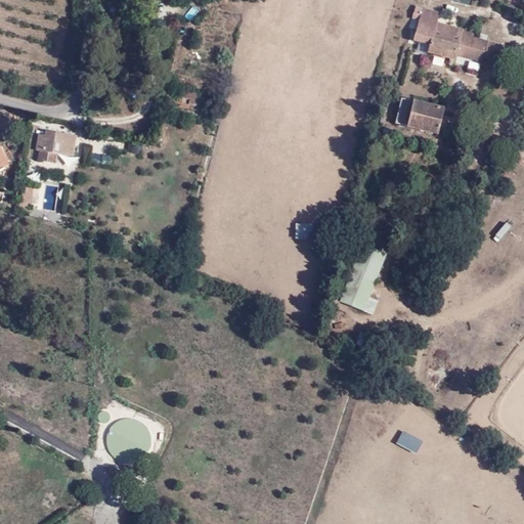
[(439,12),(416,4),(411,17),(420,18),(413,40),(430,45),(428,52),(455,60),(457,55),(483,62),(488,36),(480,34),(479,38),(464,28),(438,22),(439,12)]
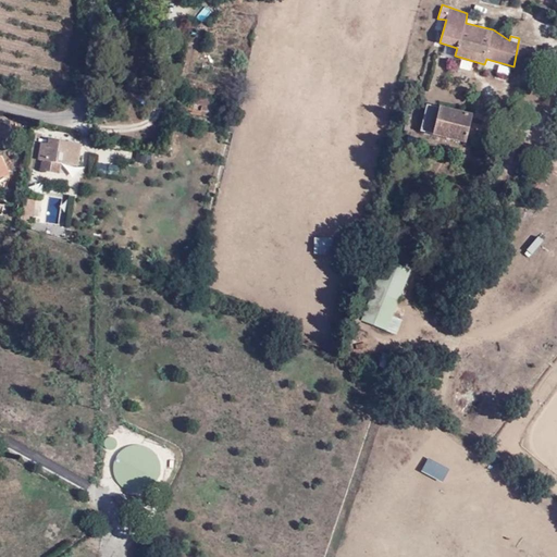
[(213,115),(213,96),(187,96),(187,115),(213,115)]
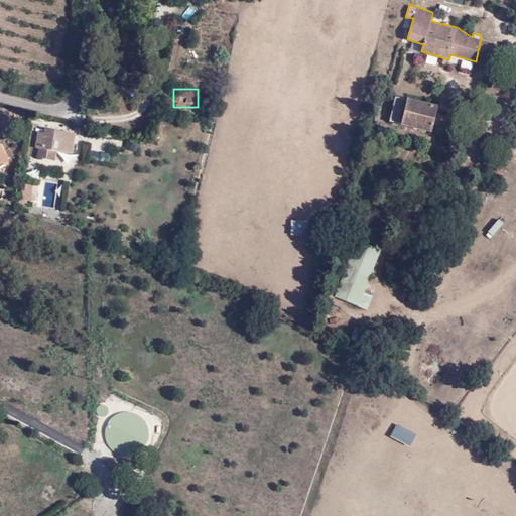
[(431,132),(438,106),(396,96),(389,122),(431,132)]
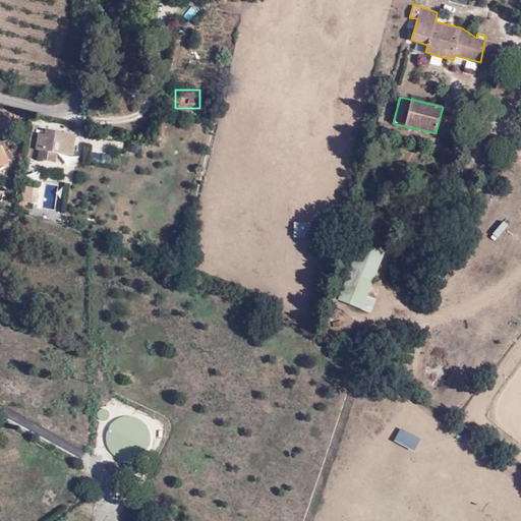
[(77,132),(38,127),(34,159),(57,162),(58,153),(75,155),(77,132)]
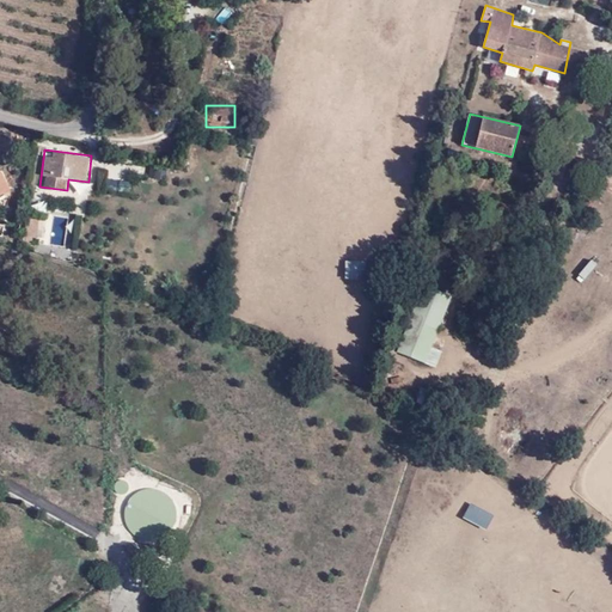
[(0,195),(11,190),(2,170),(0,169),(0,195)]
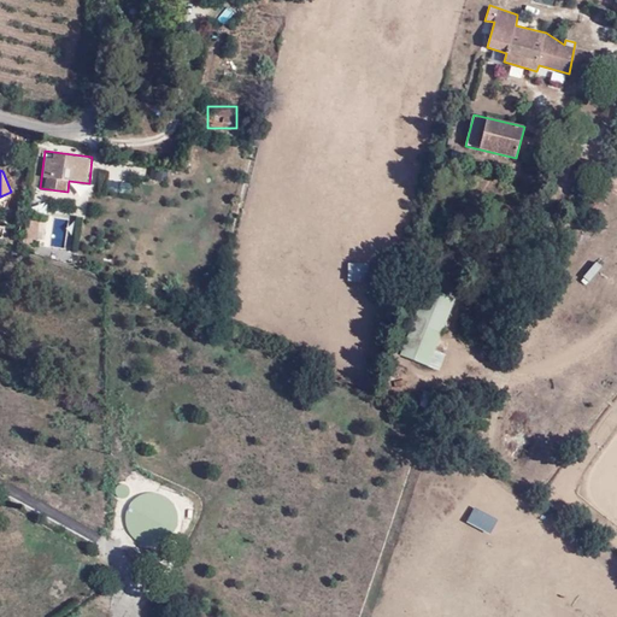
[(430,366),(454,299),(427,287),(401,354),(430,366)]
